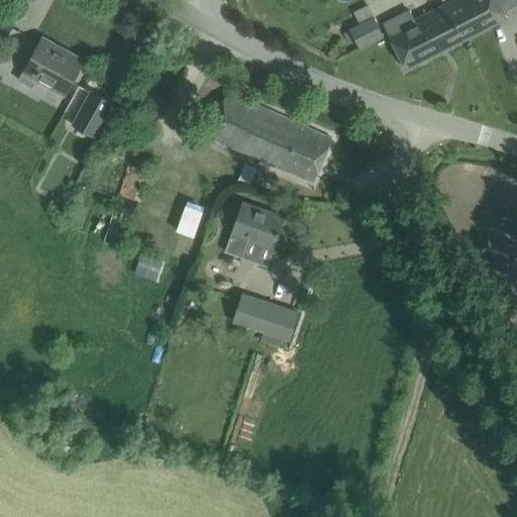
[(504,19),(502,14),(501,12),(516,3),(516,0),(451,0),(443,4),(462,40),(504,19)]
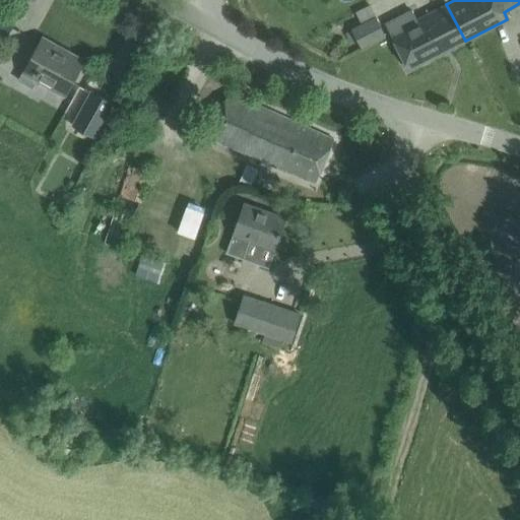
[(465,41),(446,4),(416,19),(412,10),(385,24),(408,69),(465,41)]
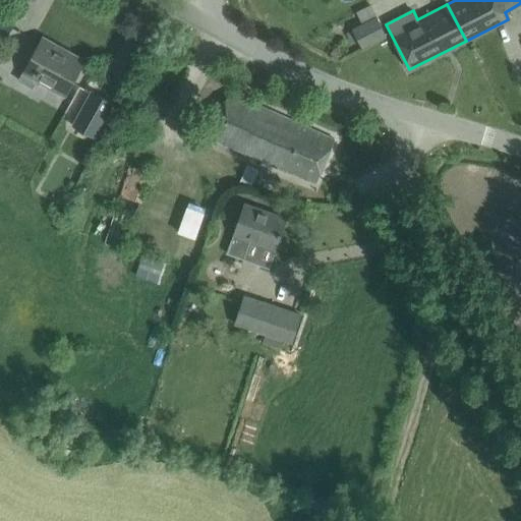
[(15,21),(0,12),(0,32),(7,36),(15,21)]
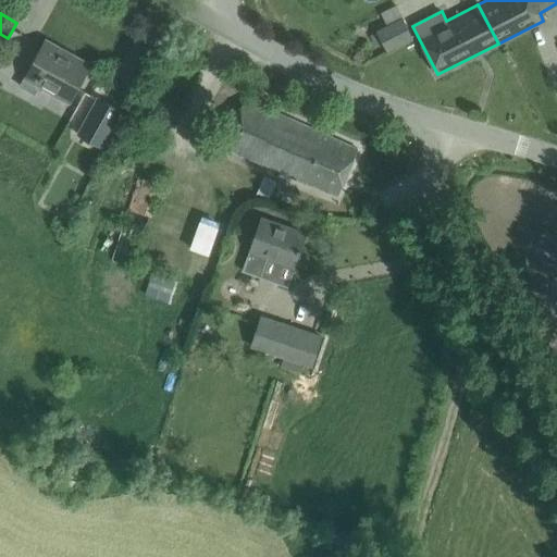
[(387,51),(412,38),(403,19),(376,32),(387,51)]
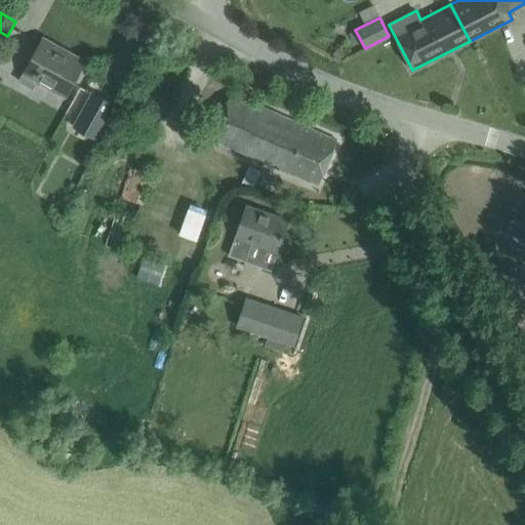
[(40,41),(31,58),(18,81),(33,88),(39,78),(68,94),(86,62),(69,51),(67,55),(40,41)]
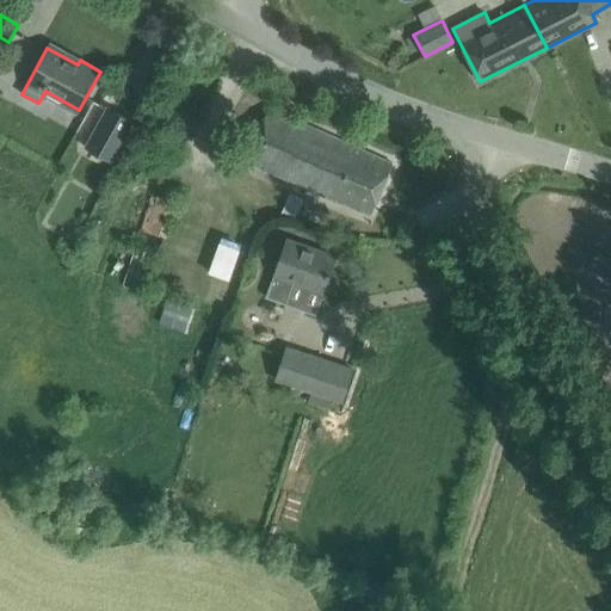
[(134,122),(107,106),(85,148),(111,162),(134,122)]
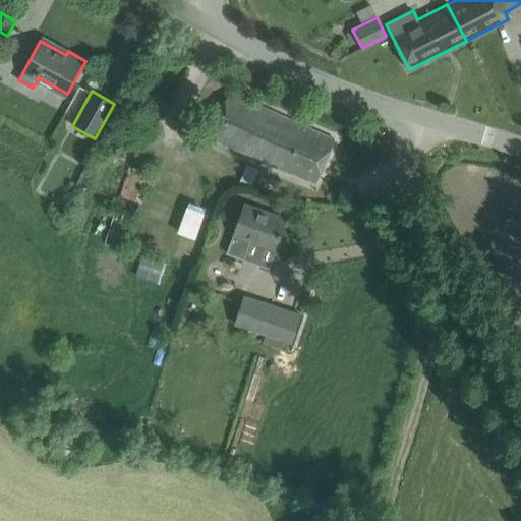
[(229,93),(210,137),(316,183),(335,139),(229,93)]
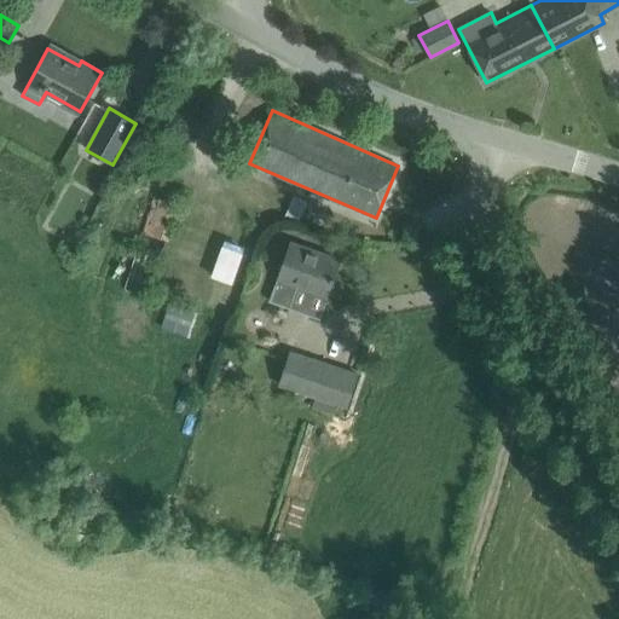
[(179,266),(232,283),(242,253),(189,236),(179,266)]
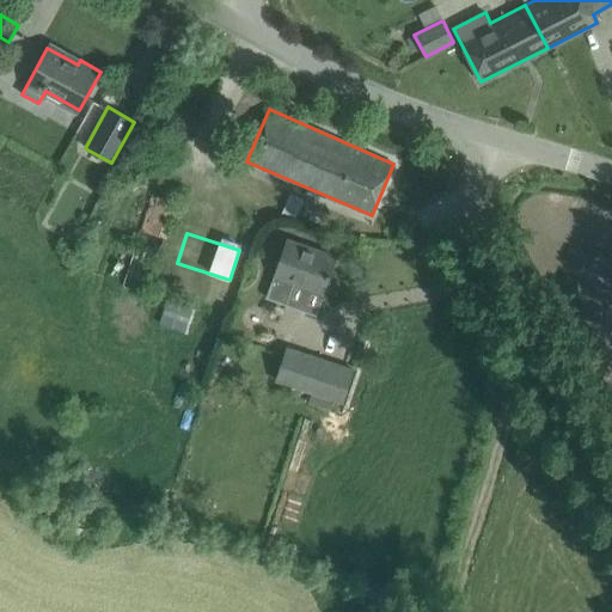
[(293,282),(301,286),(324,293),(337,257),(287,239),(265,298),(286,305),(293,282)]
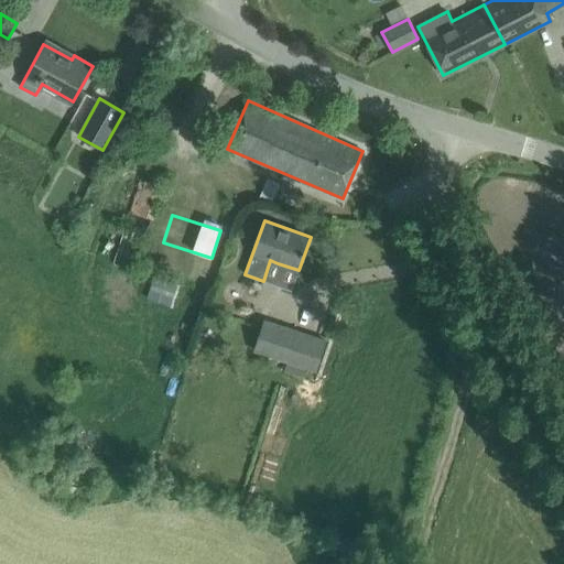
[(116,257),(142,261),(148,234),(121,228),(116,257)]
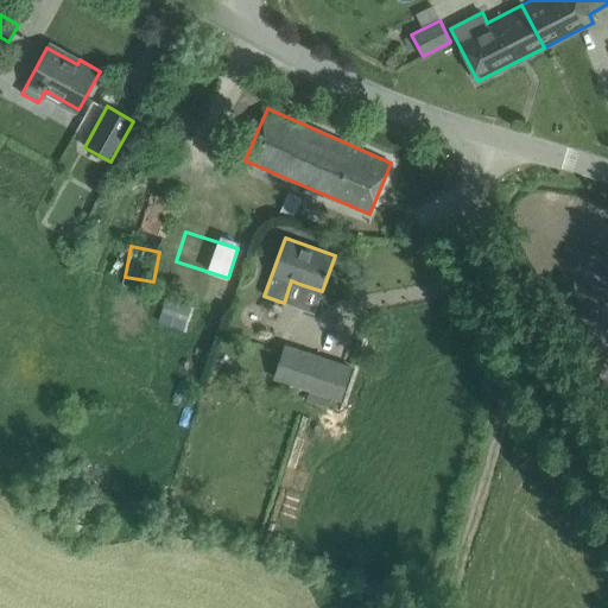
[(274,378),(341,399),(352,368),(283,346),(280,354),(273,352),(267,369),(276,372),(274,378)]
